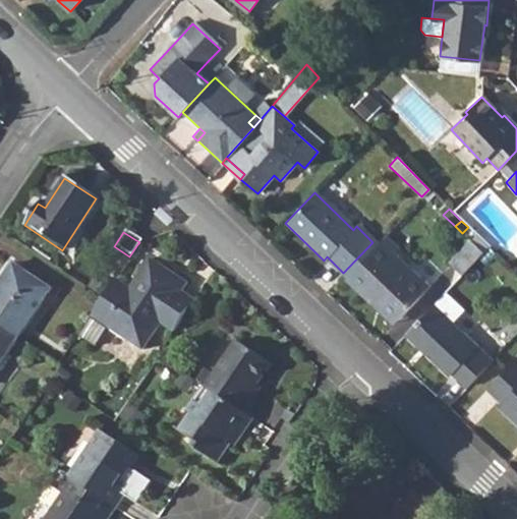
[(371,305),(378,299),(398,319),(427,287),(392,253),(396,249),(384,237),(377,245),(347,276),(344,279),(371,305)]
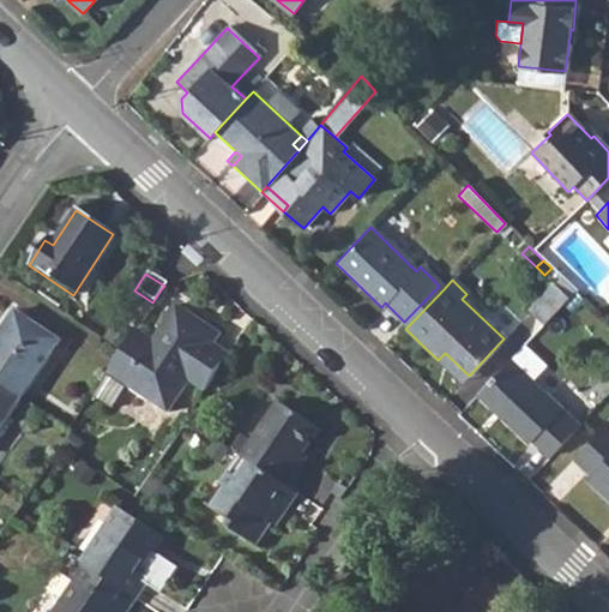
[(404,322),(409,325),(444,289),(439,286),(404,322)]
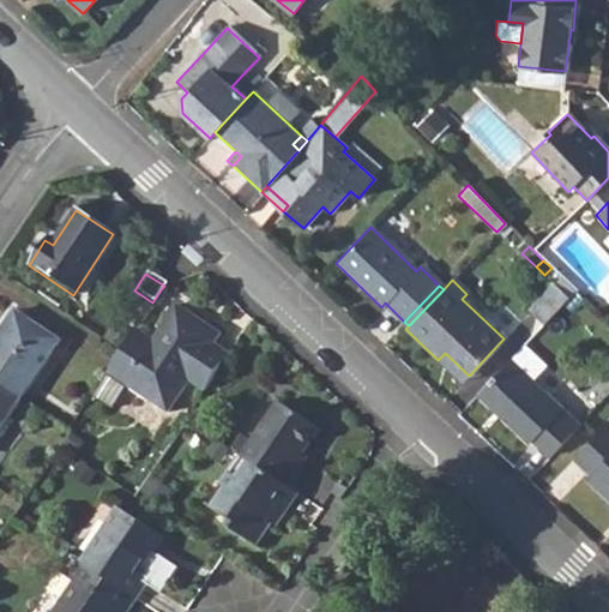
[(213,346),(219,335),(173,305),(151,340),(134,329),(120,352),(104,376),(89,399),(109,413),(124,390),(166,419),(187,387),(200,395),(227,354),(213,346)]
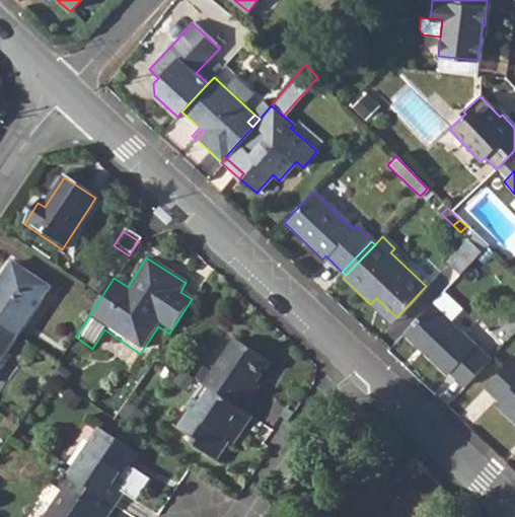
[(0,282),(3,284),(14,268),(10,265),(0,282)]
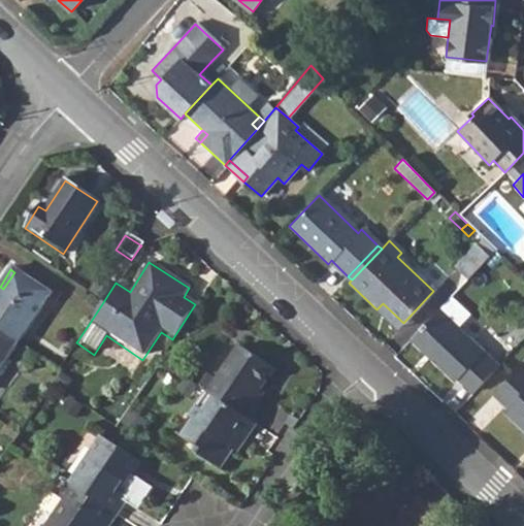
[(0,287),(0,333),(17,344),(50,295),(14,272),(3,289),(0,287)]
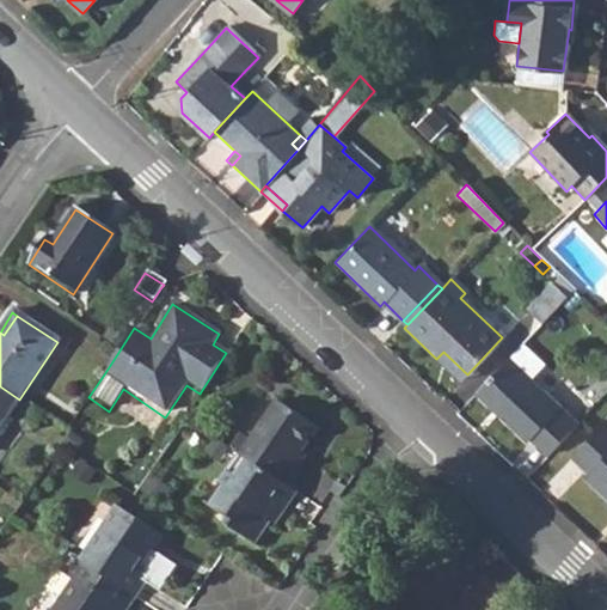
[(507,358),(529,378),(543,365),(521,343),(507,358)]
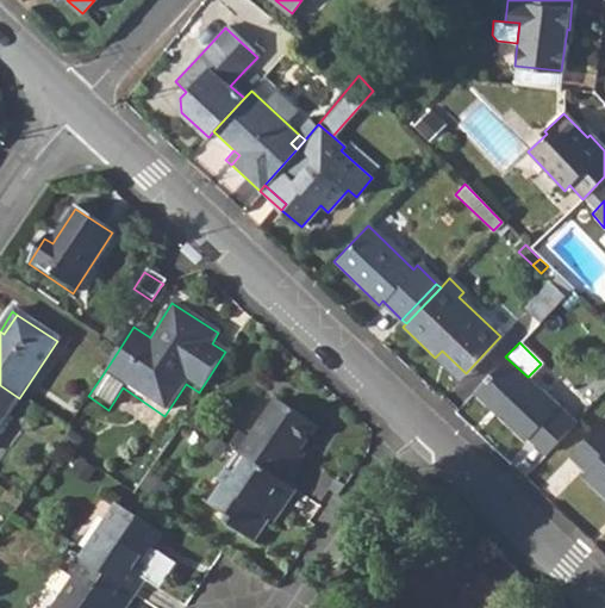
[(435,358),(459,380),(466,373),(442,351),(435,358)]
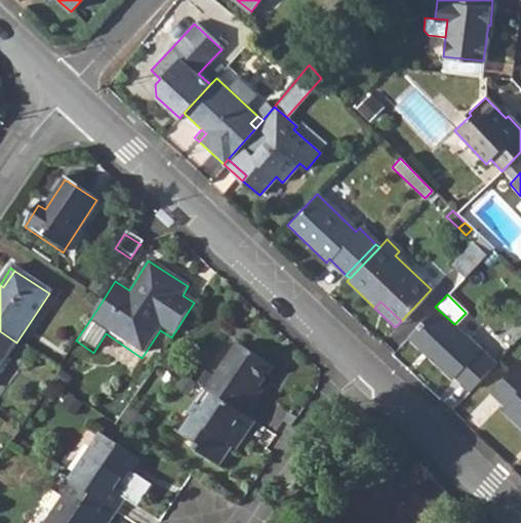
[(451,379),(453,376),(468,391),(494,363),(454,324),(435,307),(406,337),(451,379)]
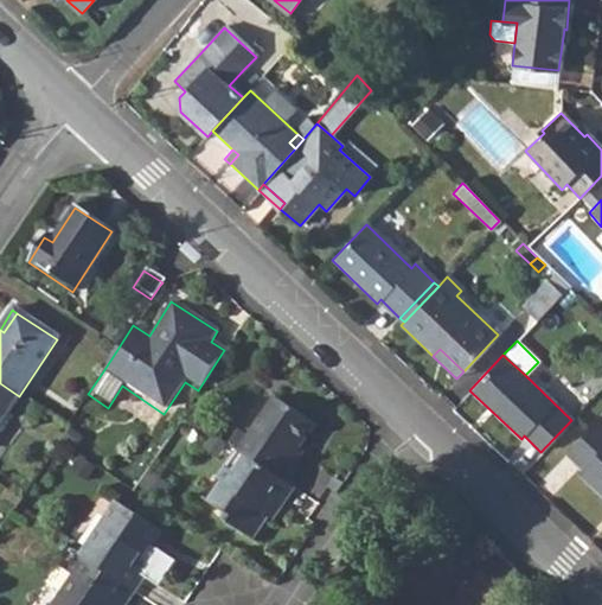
[(0,425),(19,396),(0,383),(0,425)]
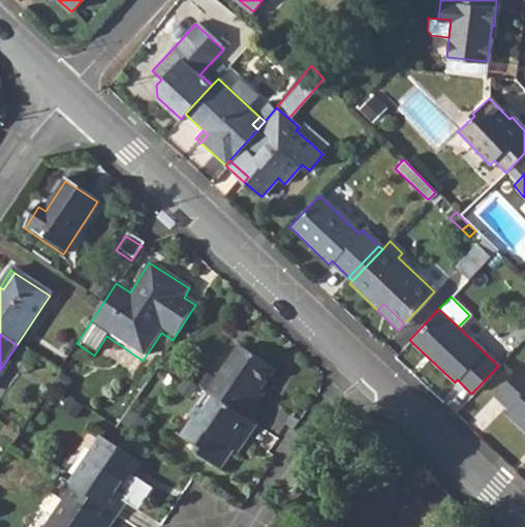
[(237,348),(205,395),(246,422),(256,407),(254,406),(250,403),(257,392),(271,371),(237,348)]
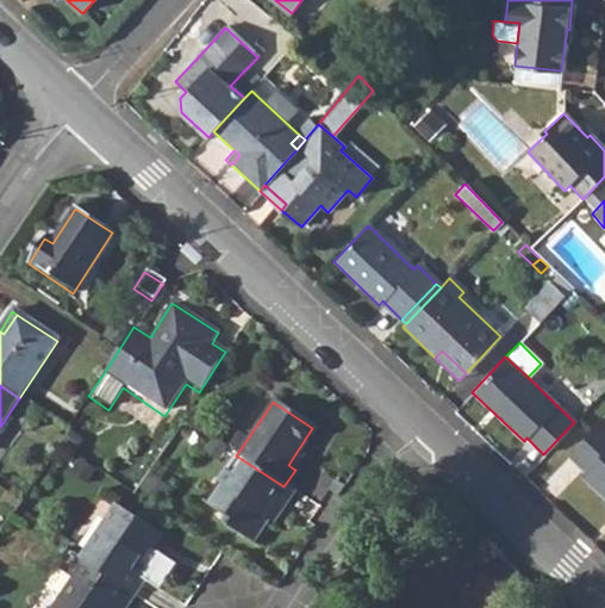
[(582,472),(579,477),(604,501),(604,417),(567,456),(582,472)]
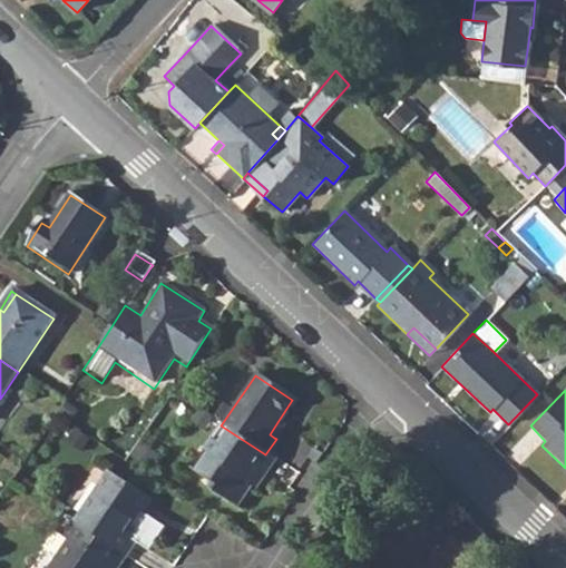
[(56,417),(65,423),(74,409),(65,403),(56,417)]
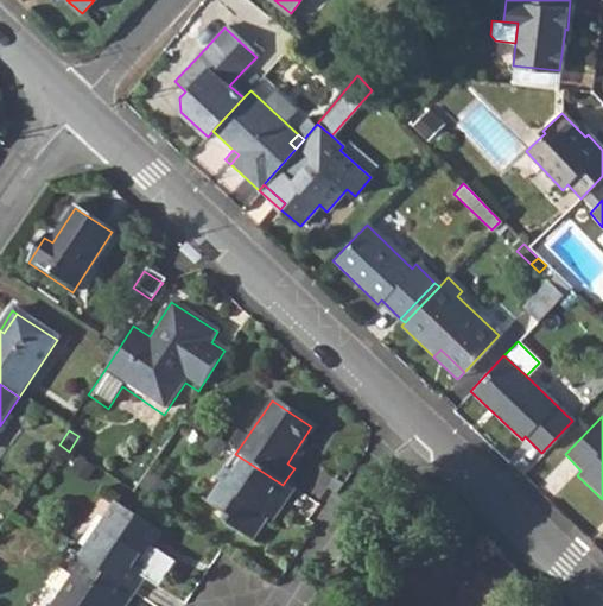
[(287,464),(292,467),(300,454),(296,450),(287,464)]
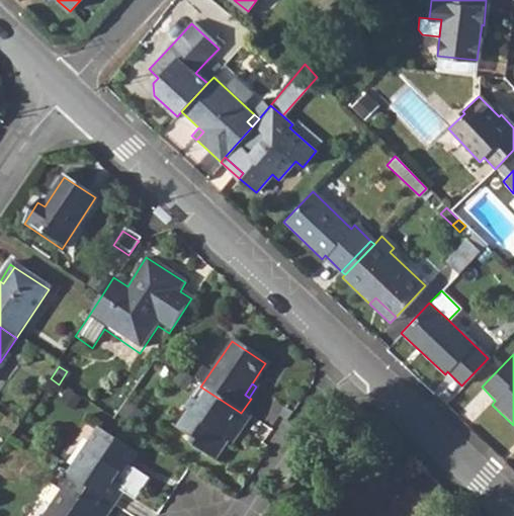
[(238,432),(247,417),(241,413),(200,387),(184,411),(188,414),(176,431),(193,442),(190,446),(212,461),(225,443),(234,429),(238,432)]
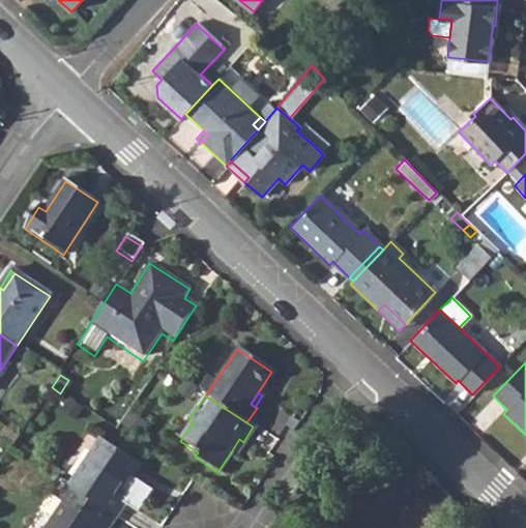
[(116,498),(139,465),(99,439),(68,487),(115,518),(124,504),(116,498)]
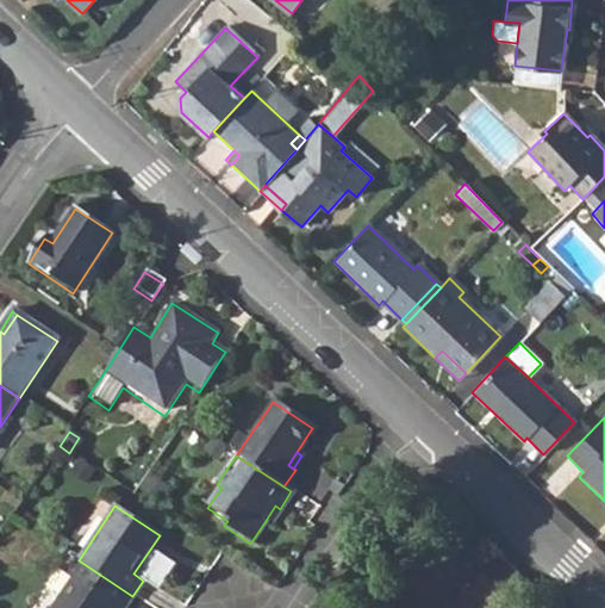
[(264,522),(269,525),(280,509),(275,506),(264,522)]
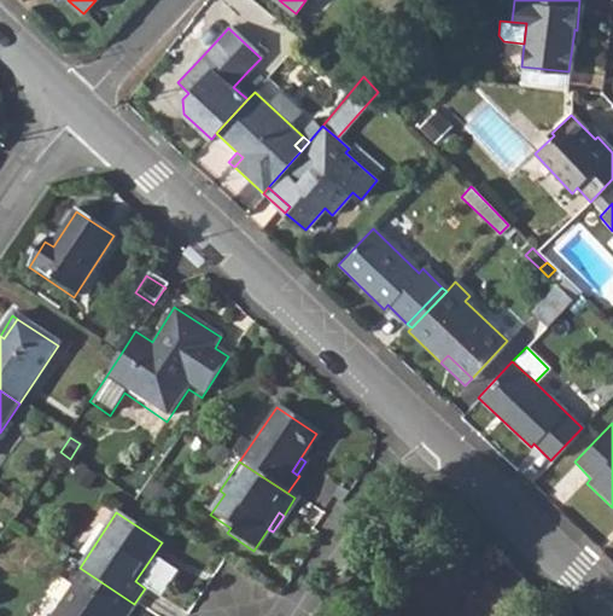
[(126,615),(134,604),(80,568),(74,564),(63,581),(69,586),(58,603),(48,615),(126,615)]
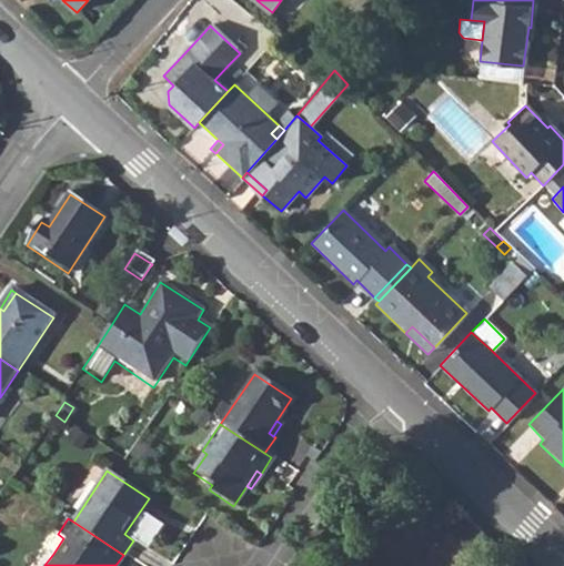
[(39,545),(53,554),(63,538),(58,534),(49,528),(39,545)]
